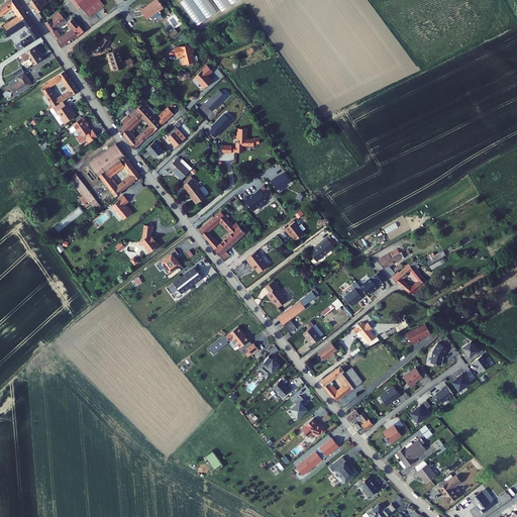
[(14,0),(13,0),(0,9),(0,17),(12,9),(20,19),(23,23),(29,20),(14,0)]
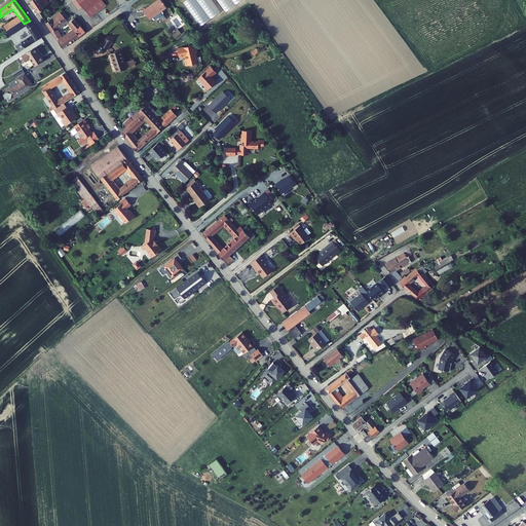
[(35,0),(32,3),(39,14),(44,10),(50,6),(46,0),(53,0),(55,1),(57,0),(35,0)]
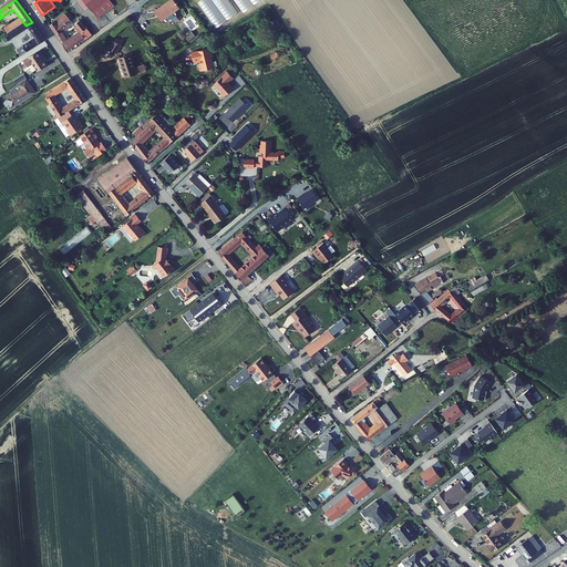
[(81,0),(82,1),(79,4),(85,13),(90,10),(99,21),(115,8),(109,0),(81,0)]
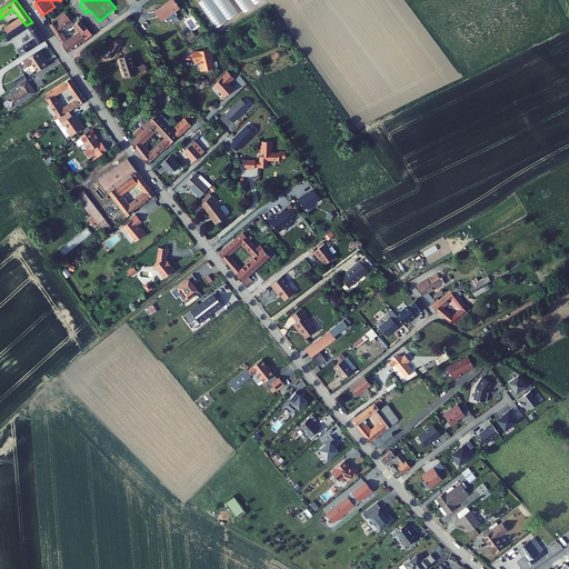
[(178,0),(171,0),(158,10),(165,19),(182,7),(178,0)]
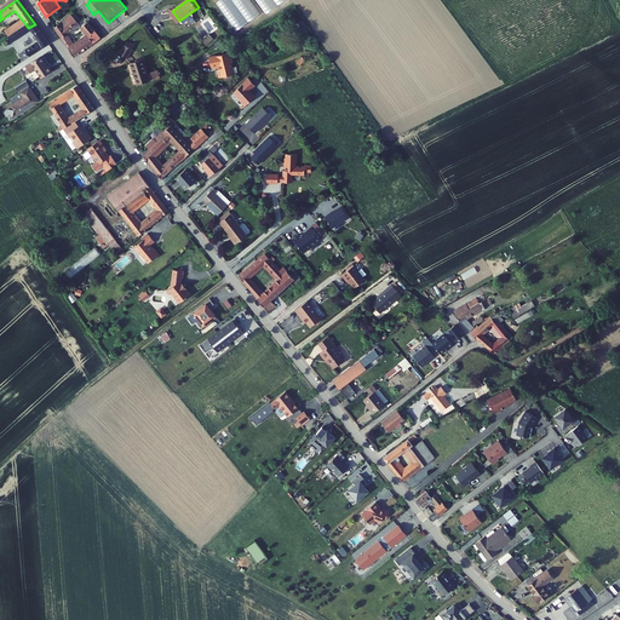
[(250,0),(233,0),(219,6),(223,15),(224,13),(228,21),(254,9),(250,0)]
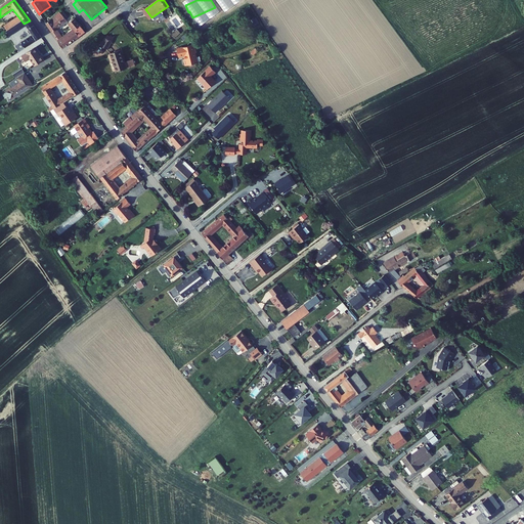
[(59,10),(46,22),(53,31),(58,27),(68,18),(59,10)]
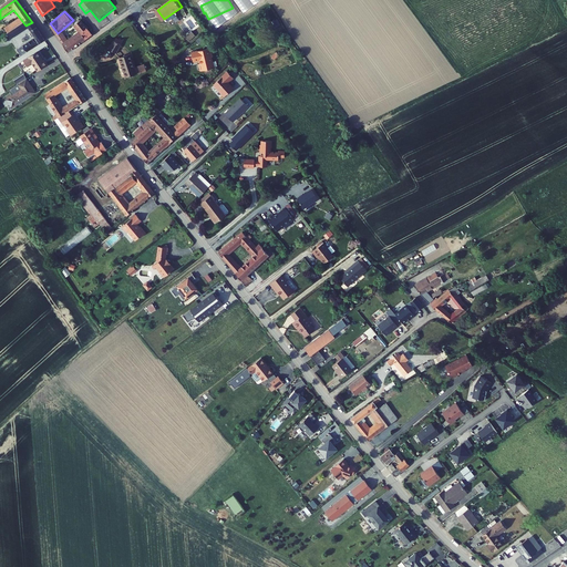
[(64,35),(61,38),(69,50),(94,32),(81,18),(75,22),(82,30),(70,38),(66,40),(64,35)]
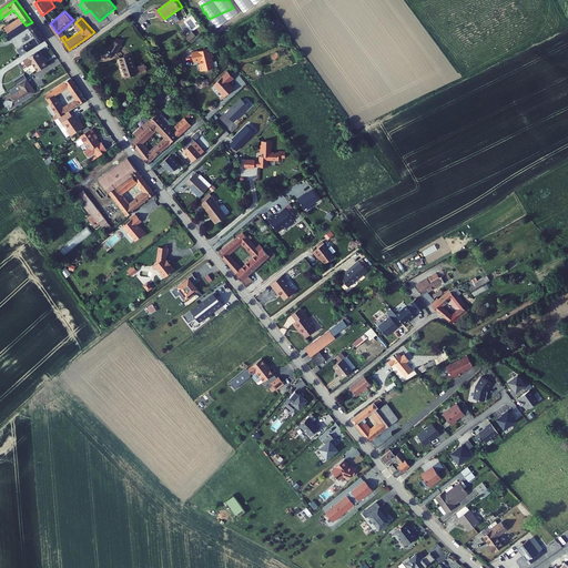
[(26,26),(22,21),(8,32),(11,37),(26,26)]
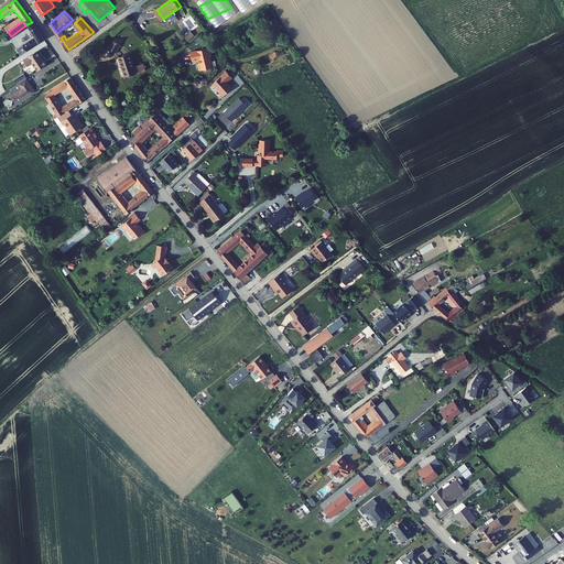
[(35,26),(32,22),(25,25),(11,36),(9,38),(13,43),(30,31),(35,26)]
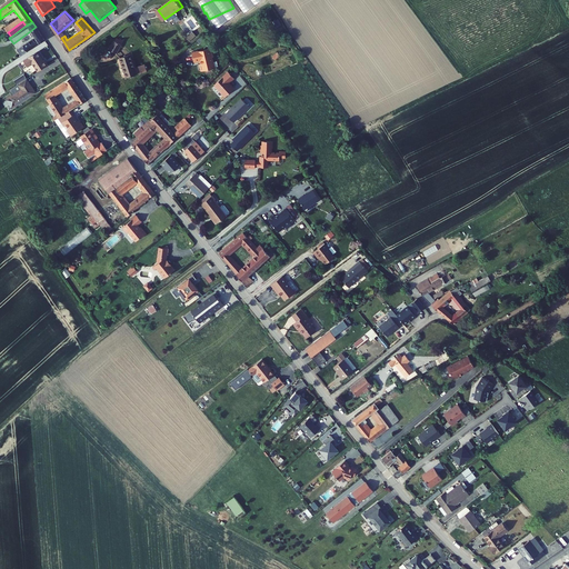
[(63,29),(58,33),(61,38),(65,36),(67,40),(70,38),(63,29)]
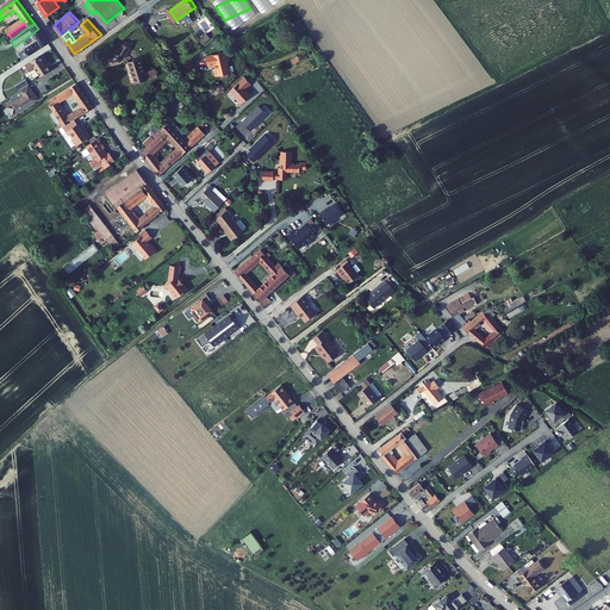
[(50,48),(41,33),(36,37),(41,44),(20,57),(25,64),(50,48)]
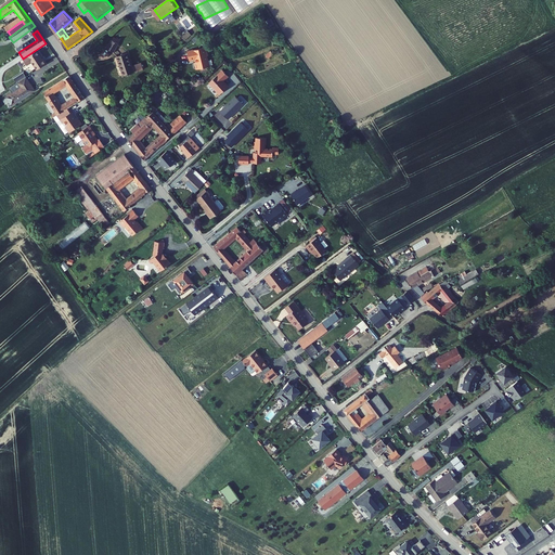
[(108,49),(114,53),(120,41),(115,38),(108,49)]
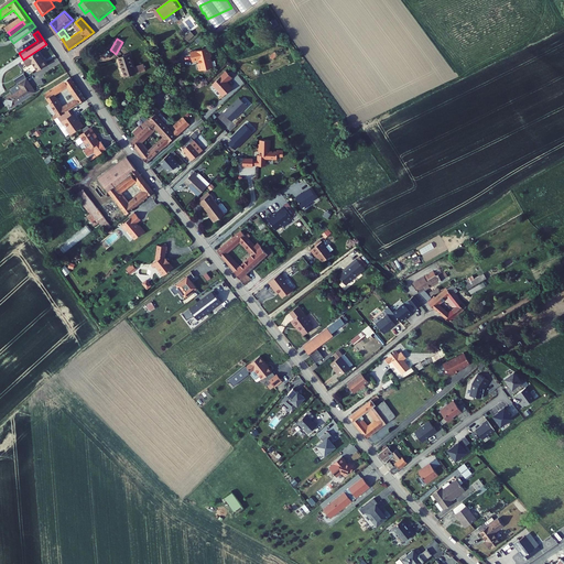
[(213,47),(194,52),(196,61),(202,60),(203,63),(201,63),(203,71),(216,67),(214,56),(215,56),(213,47)]
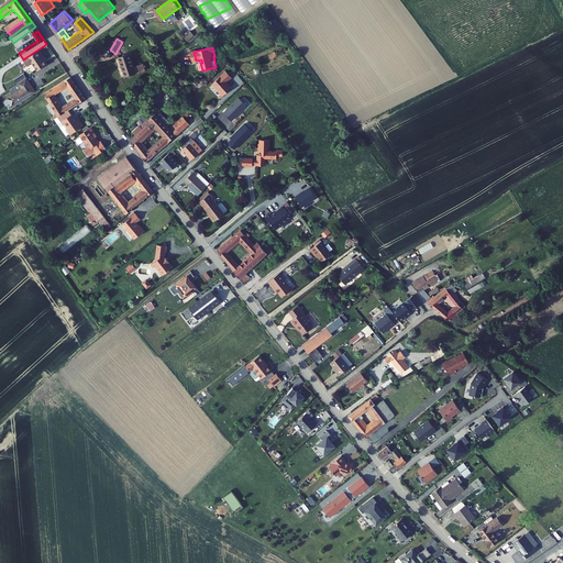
[(135,68),(130,54),(119,58),(125,77),(138,73),(139,74),(146,72),(144,64),(135,67),(136,68),(135,68)]
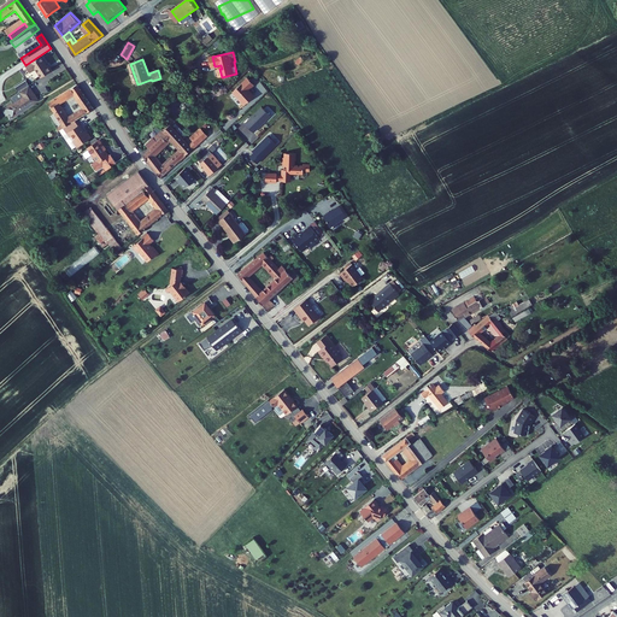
[(37,72),(42,81),(53,74),(51,69),(48,69),(42,60),(28,70),(33,76),(37,72)]
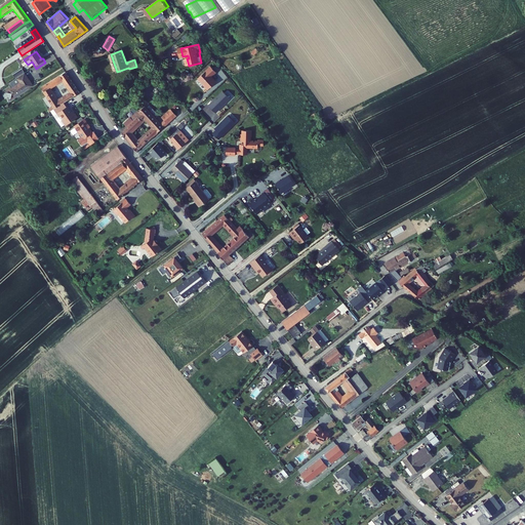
[(216,74),(211,68),(199,80),(203,84),(202,85),(208,91),(216,84),(214,81),(213,81),(212,80),(212,79),(211,78),(216,74)]
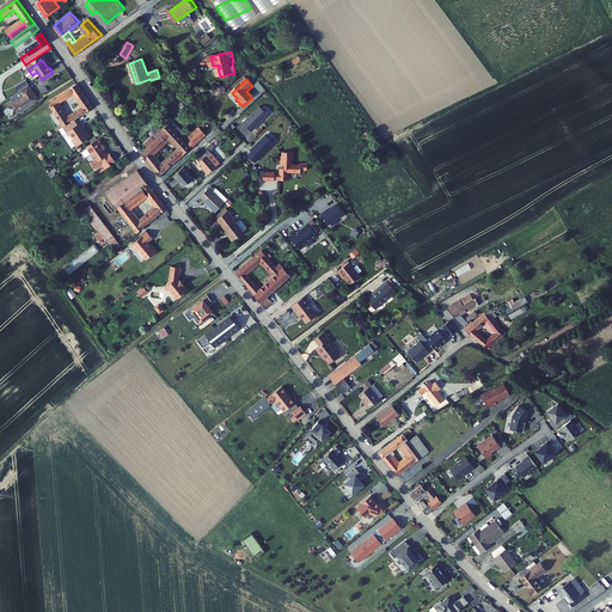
[(83,93),(79,87),(50,106),(54,111),(61,108),(77,98),(83,93)]
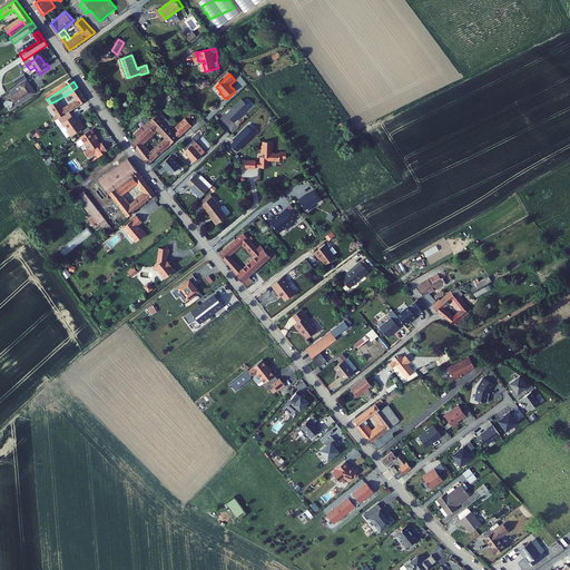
[(22,94),(9,102),(13,111),(37,96),(28,82),(19,88),(22,94)]
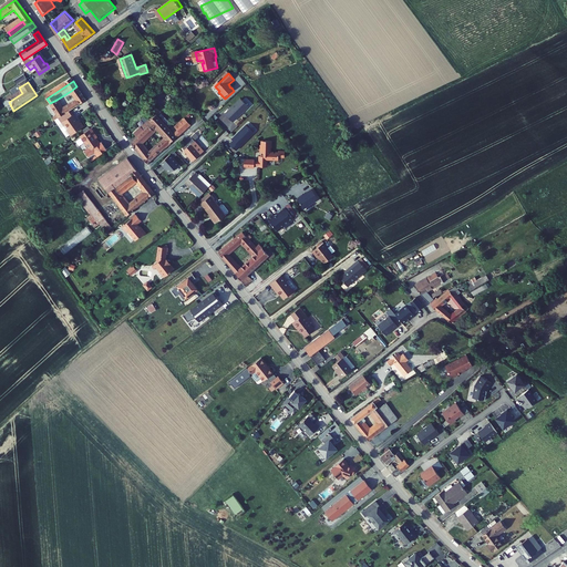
[(89,104),(79,90),(73,94),(80,103),(68,110),(68,109),(64,111),(59,103),(52,107),(61,121),(73,113),(89,104)]
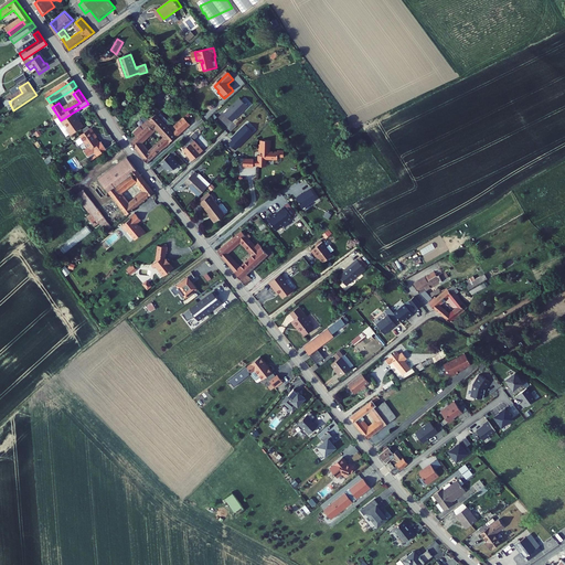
[(244,102),(236,95),(222,109),(228,116),(244,102)]
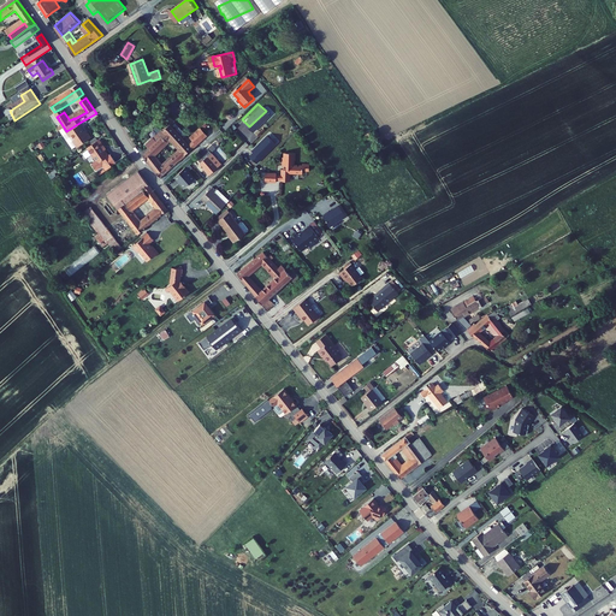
[(89,137),(80,123),(66,131),(72,141),(69,144),(76,154),(80,150),(81,152),(94,142),(92,137),(89,137)]
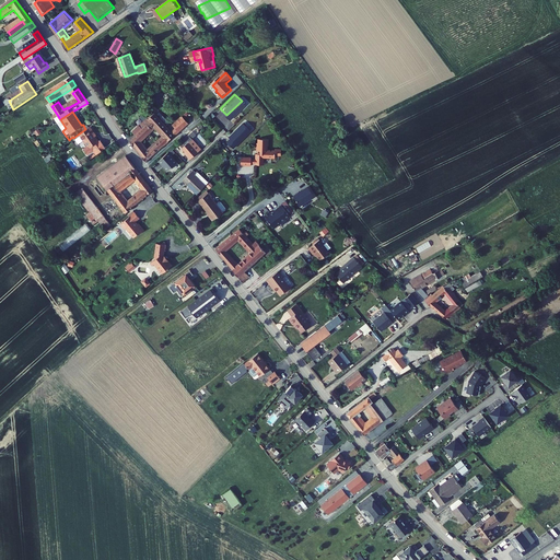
[(175,138),(154,115),(148,120),(150,123),(148,126),(152,130),(154,128),(163,138),(168,143),(175,138)]
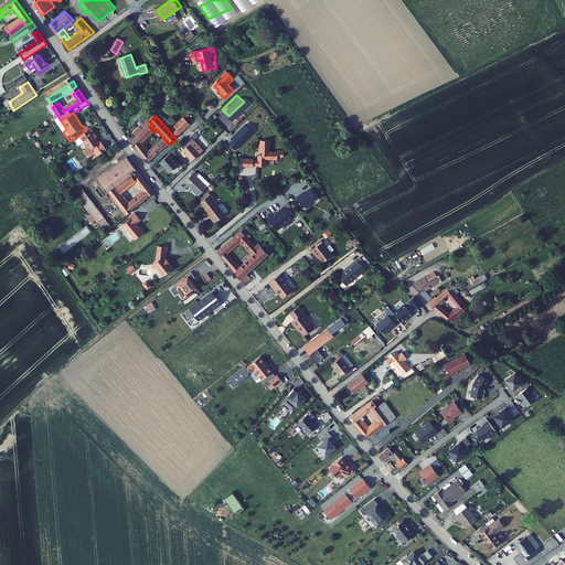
[(66,129),(61,120),(57,123),(63,132),(66,129)]
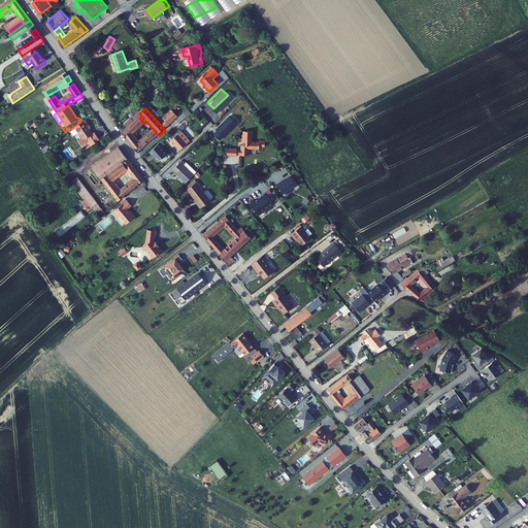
[(139,113),(138,112),(134,117),(137,120),(134,123),(131,120),(125,125),(128,129),(123,134),(128,141),(133,137),(131,134),(143,123),(139,119),(141,116),(139,113)]
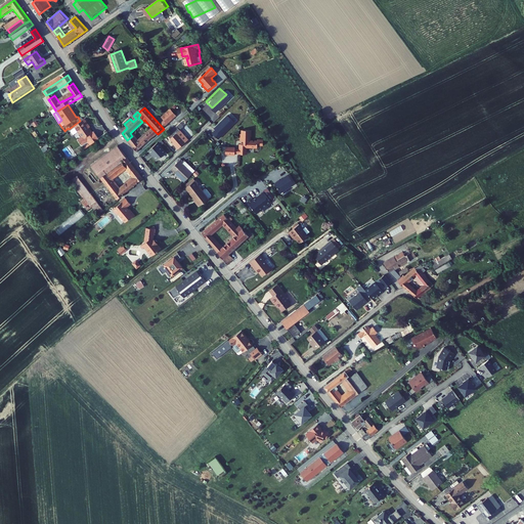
[(231,119),(224,112),(212,124),(213,125),(210,128),(215,133),(231,119)]
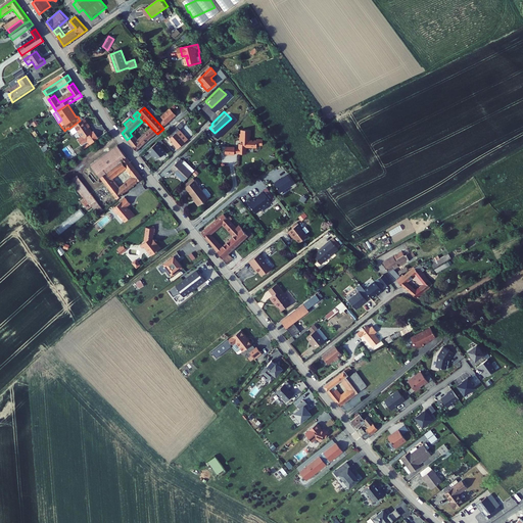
[(236,131),(240,126),(236,122),(232,127),(236,131)]
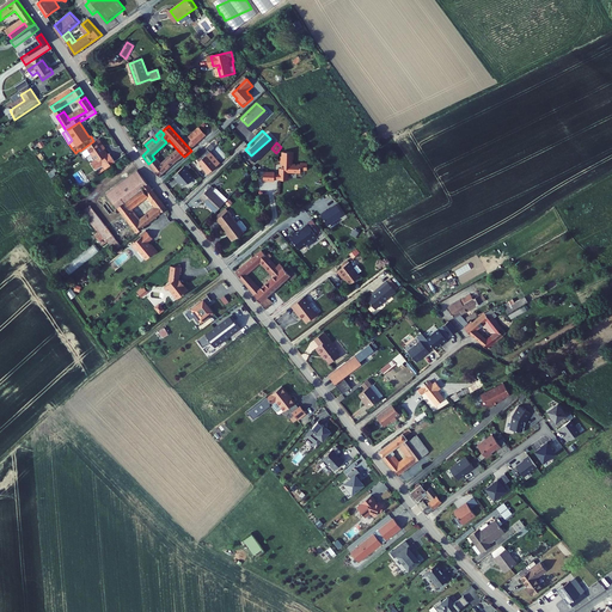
[(102,144),(89,152),(98,165),(95,167),(98,173),(105,169),(108,173),(117,166),(112,159),(111,160),(105,152),(106,152),(102,144)]
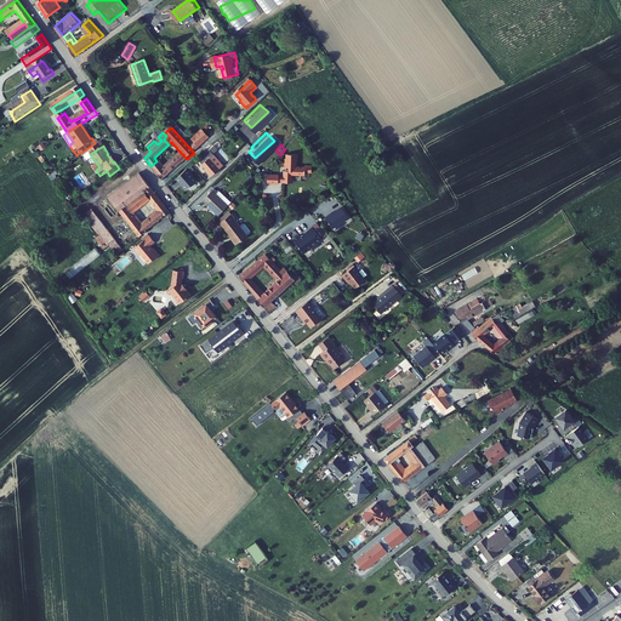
[(187,159),(181,153),(176,158),(182,164),(187,159)]
